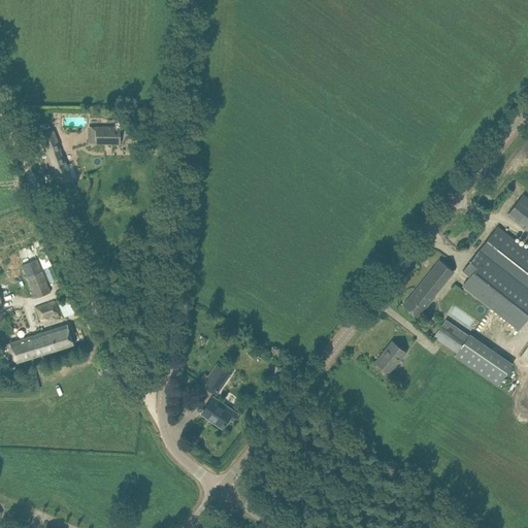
[(121,127),(121,121),(116,121),(116,127),(96,127),(96,143),(121,143),(121,127)]
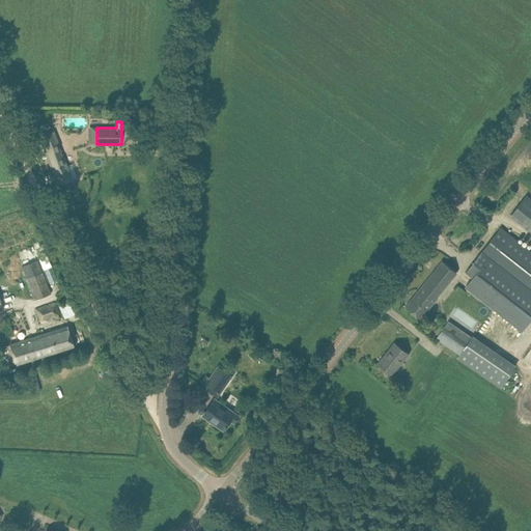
[(72,179),(54,132),(39,137),(58,185),(72,179)]
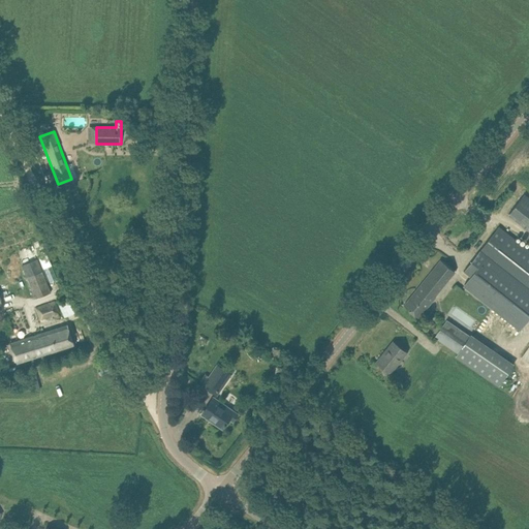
[(528,198),(524,194),(508,214),(528,229),(528,198)]
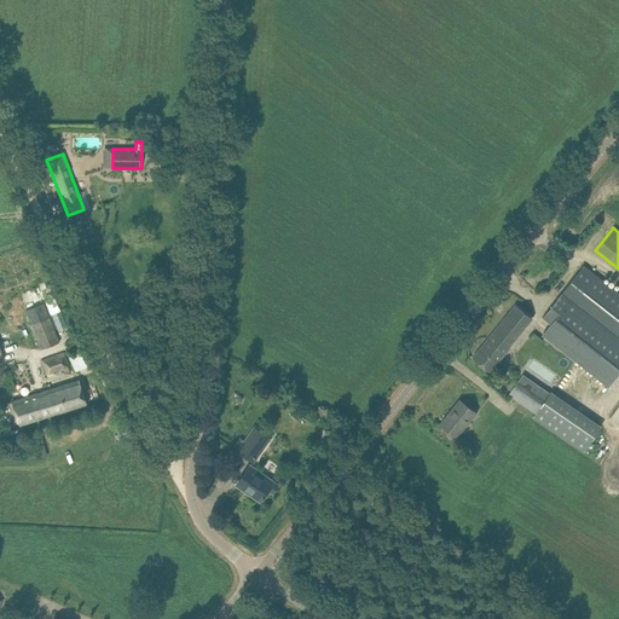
[(543,333),(609,385),(618,371),(618,293),(583,266),(543,317),(550,324),(543,333)]
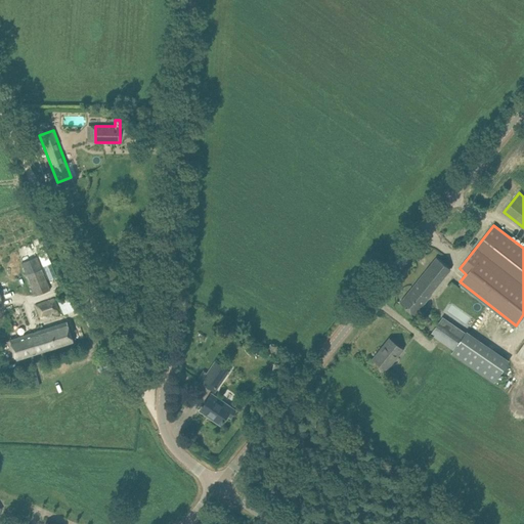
[(135,231),(128,226),(120,235),(127,241),(135,231)]
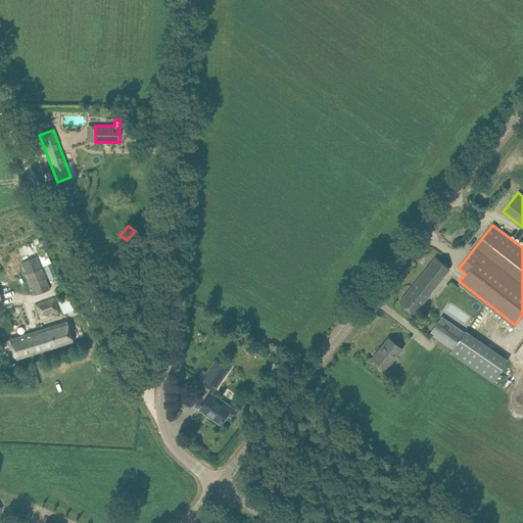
[(396,302),(412,315),(426,297),(449,269),(435,257),(396,302)]
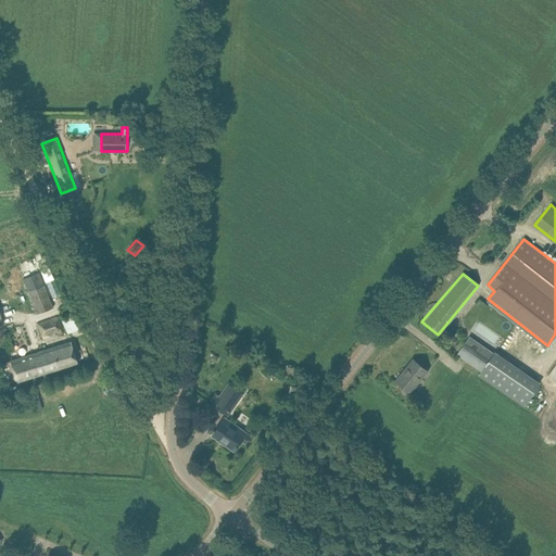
[(28,290),(38,314),(53,307),(43,283),(28,290)]
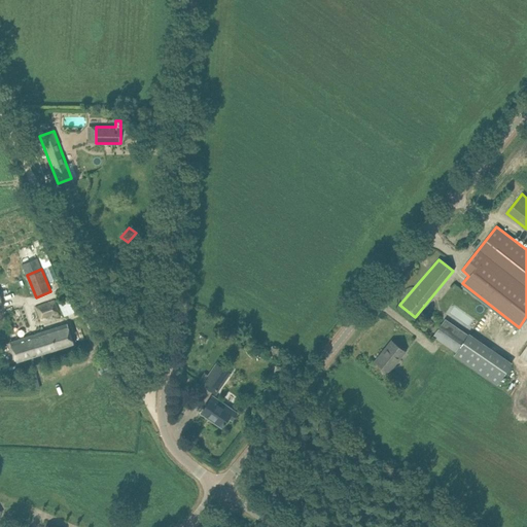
[(54,301),(36,308),(39,319),(59,311),(54,301)]
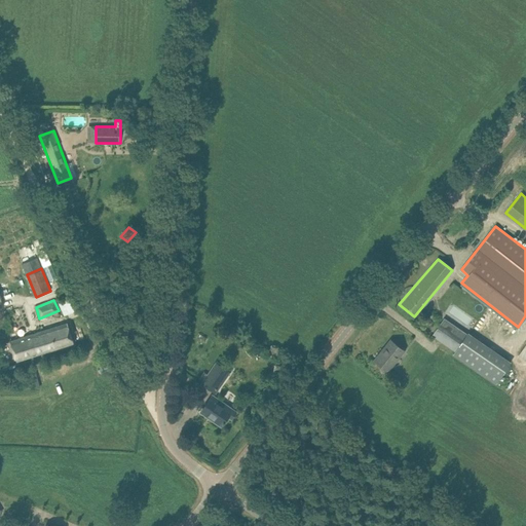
[(67,322),(41,330),(48,351),(74,343),(67,322)]
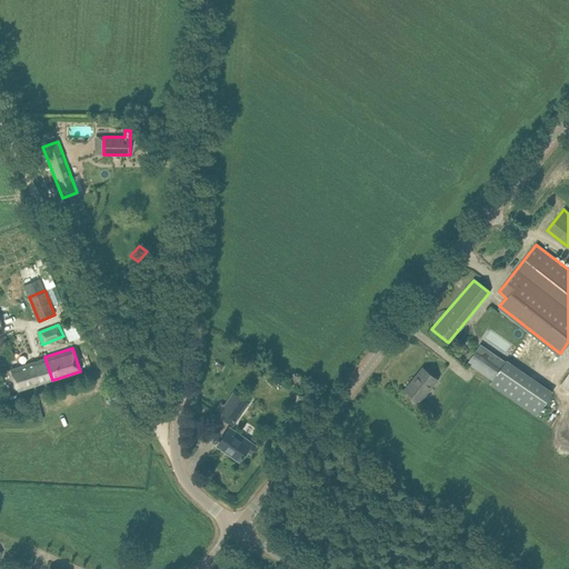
[(468,363),(491,380),(500,368),(476,351),(468,363)]
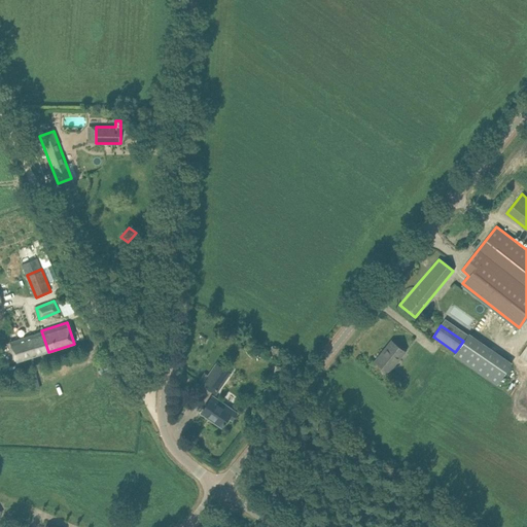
[(48,352),(41,330),(9,341),(15,362),(48,352)]
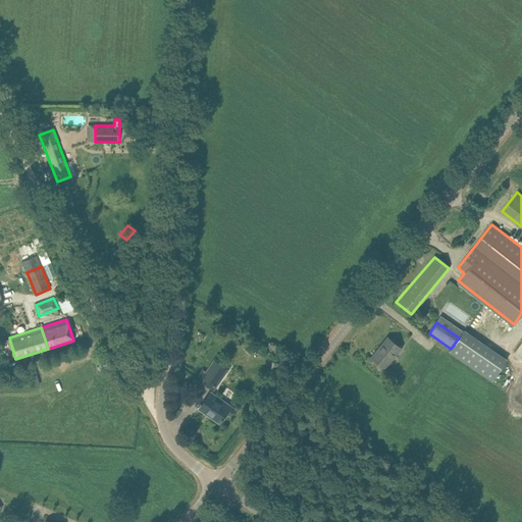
[(464,329),(459,337),(451,349),(449,352),(492,381),(507,359),(464,329)]
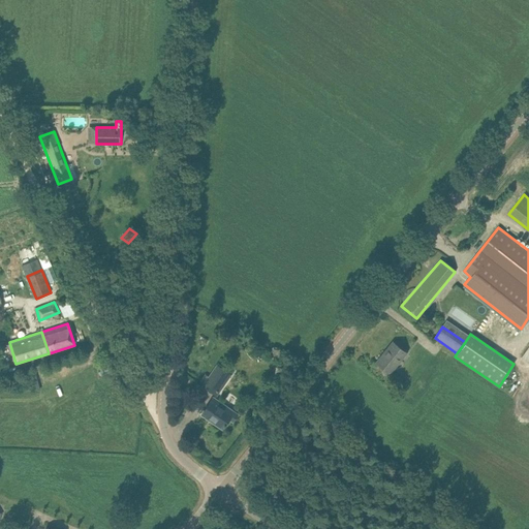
[(383,353),(377,362),(390,372),(406,352),(393,342),(393,343),(394,344),(385,355),(383,353)]
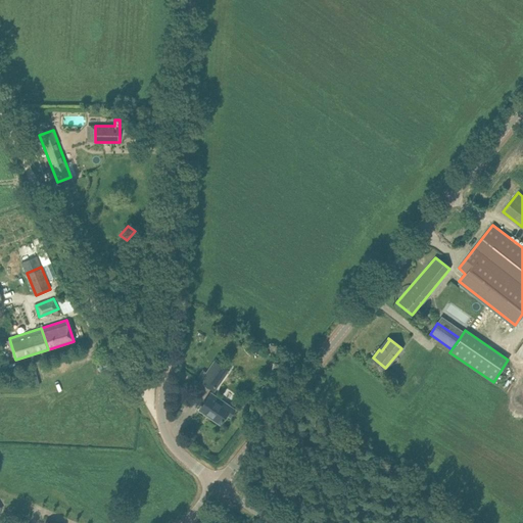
[(215,362),(201,381),(214,390),(228,370),(215,362)]
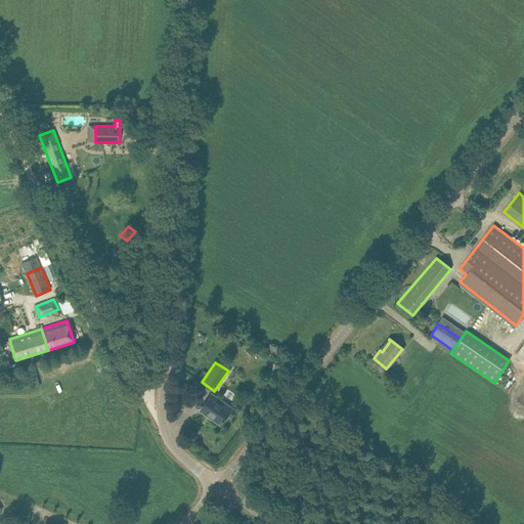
[(201,410),(202,410),(202,409),(212,416),(211,417),(220,424),(222,421),(224,420),(223,419),(226,413),(230,417),(235,410),(218,398),(215,401),(209,397),(201,410)]
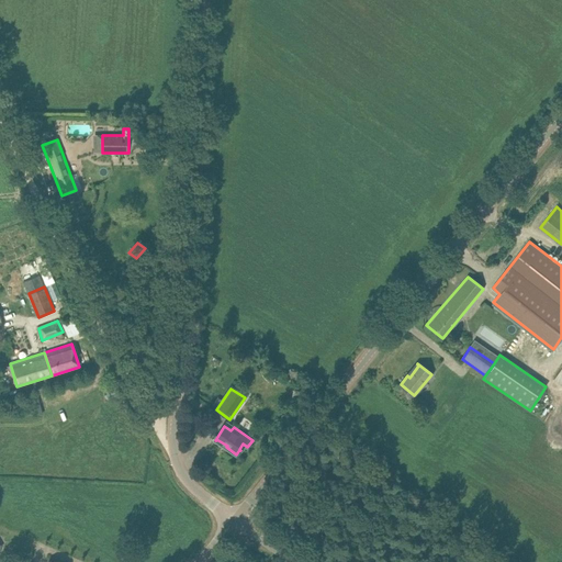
All buildings are outlined.
